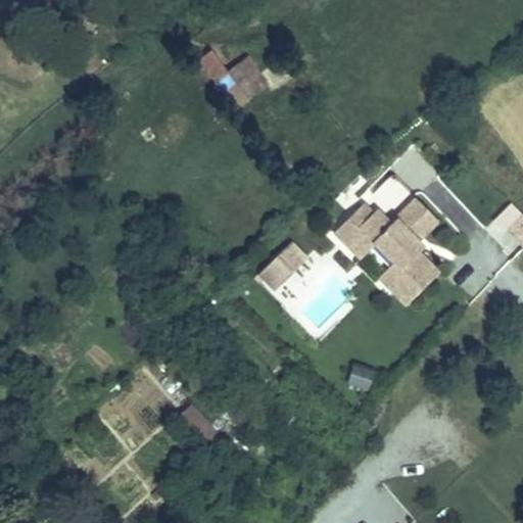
[(269,85),(260,73),(256,76),(243,58),(227,70),(211,50),(199,59),(236,109),(269,85)]
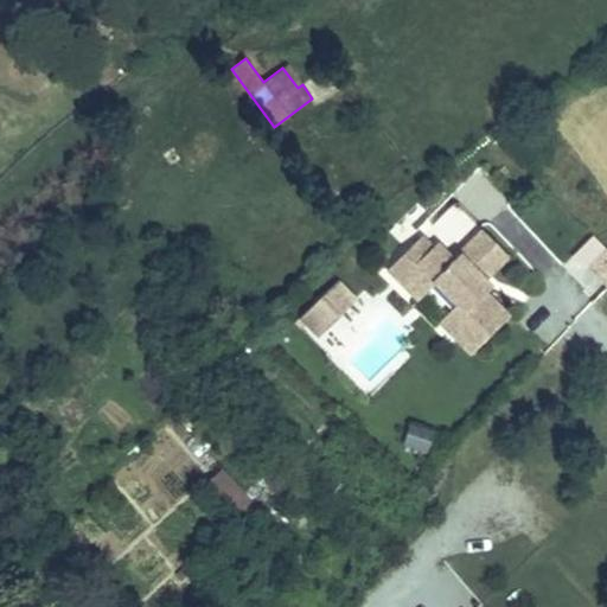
[(302,84),(288,64),(282,68),(298,88),(302,84)]
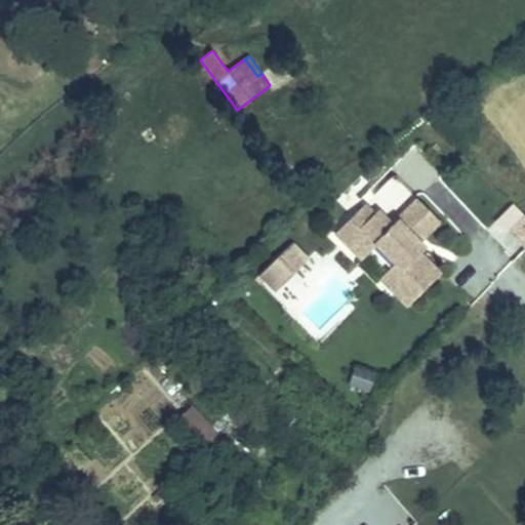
[(411,303),(440,275),(419,254),(413,247),(418,242),(439,221),(417,200),(392,226),(376,211),(373,214),(364,204),(335,233),(353,250),(367,236),(377,245),(395,264),(380,278),(395,293),(399,290),(411,303)]
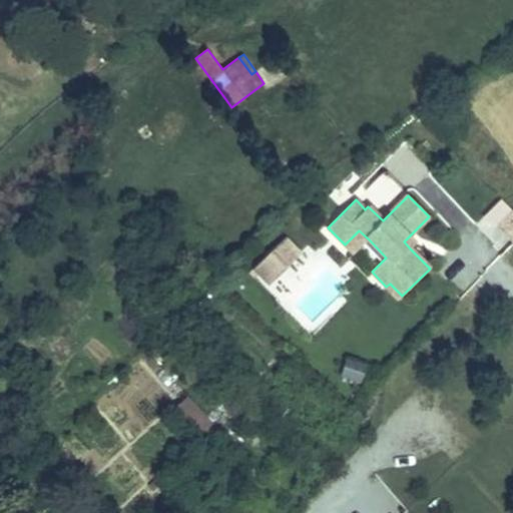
[(504,233),(512,223),(512,212),(498,228),(504,233)]
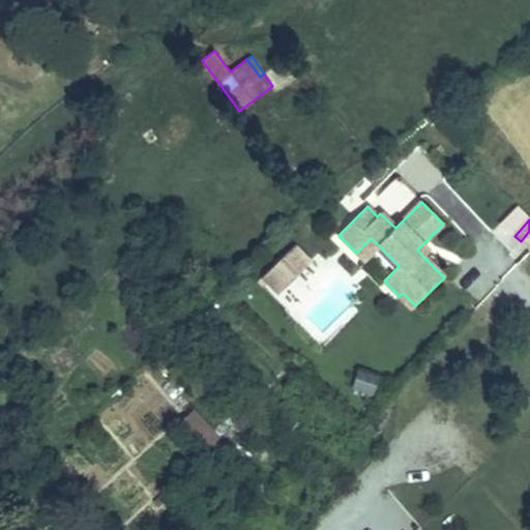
[(529,251),(529,231),(521,241),(529,251)]
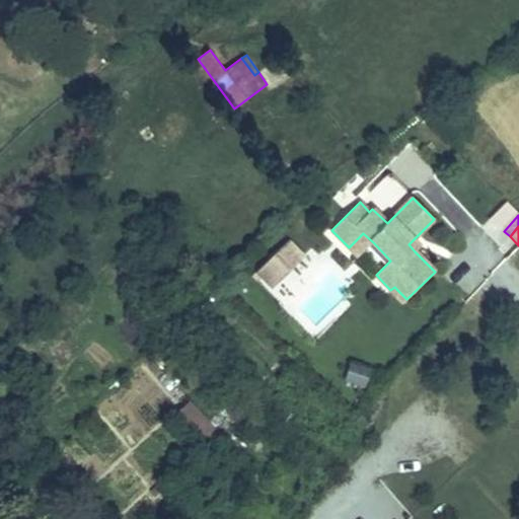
[(358,256),(373,242),(363,233),(349,247),(358,256)]
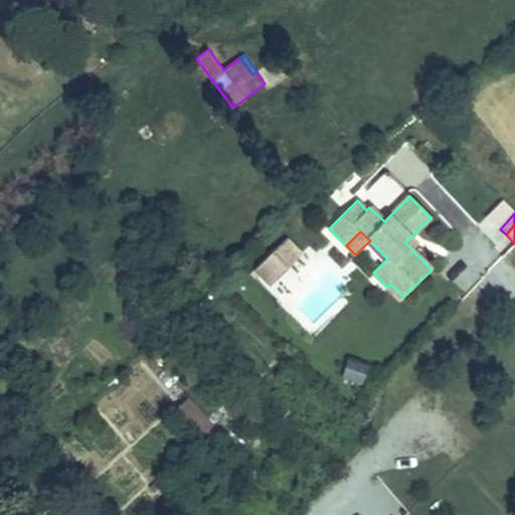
[(416,244),(410,237),(405,242),(411,249),(416,244)]
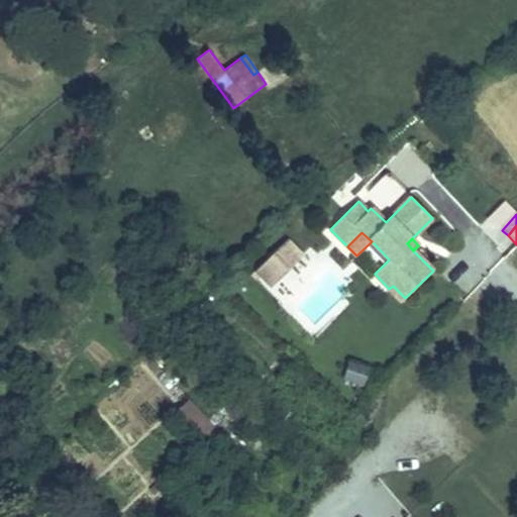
[(303,256),(287,239),(273,253),(289,270),(303,256)]
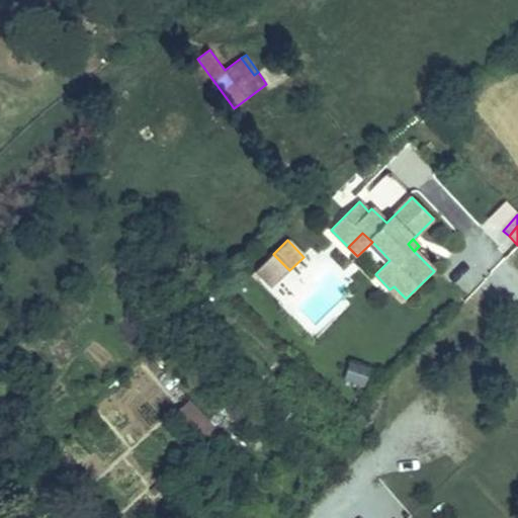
[(273,286),(289,270),(273,254),(257,270),(273,286)]
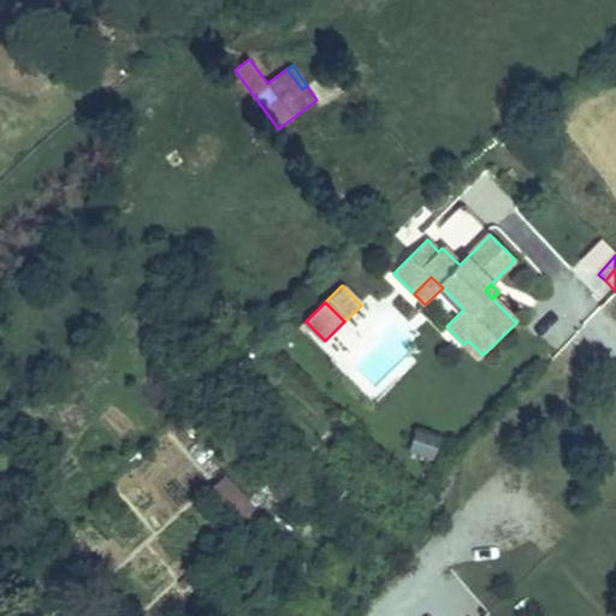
[(483,355),(468,341),(463,344),(479,359),(483,355)]
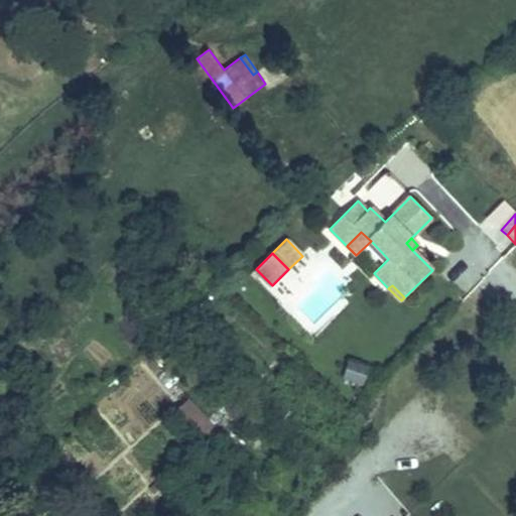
[(362,385),(368,367),(348,361),(343,379),(362,385)]
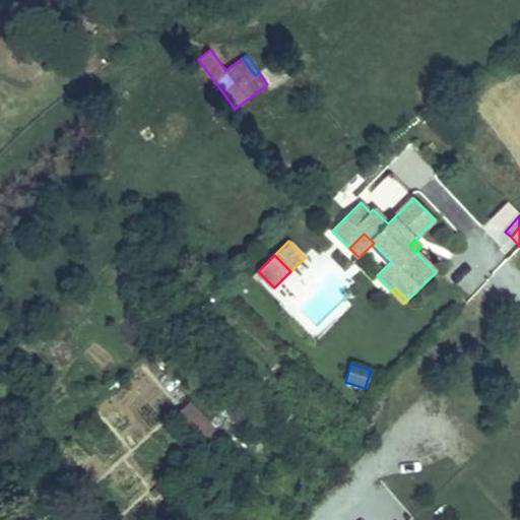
[(217,432),(190,401),(178,413),(205,443),(217,432)]
